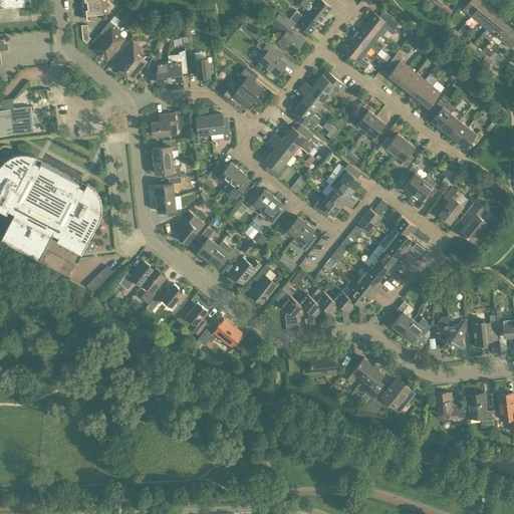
[(0,0),(0,8),(30,5),(29,0),(0,0)]
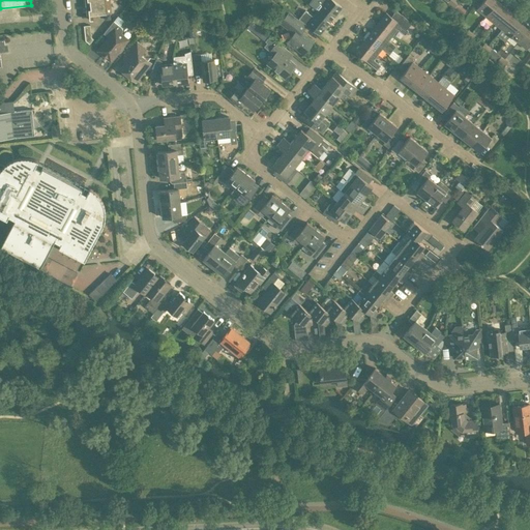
[(316,0),(322,5),(318,11),(330,21),(341,7),(332,0),(316,0)]
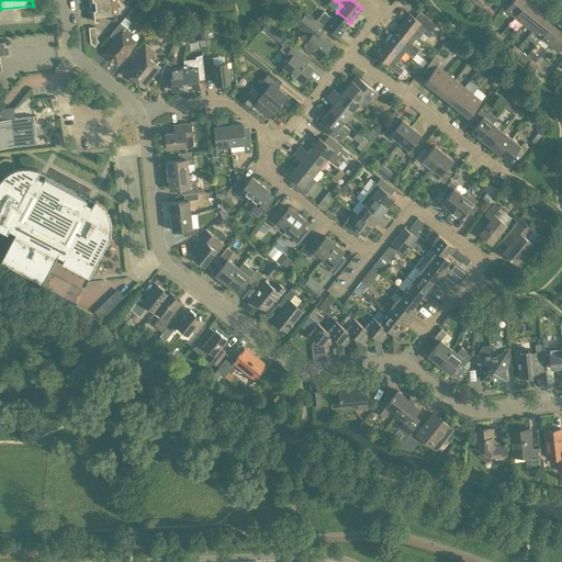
[(512,0),(505,9),(514,17),(527,0),(512,0)]
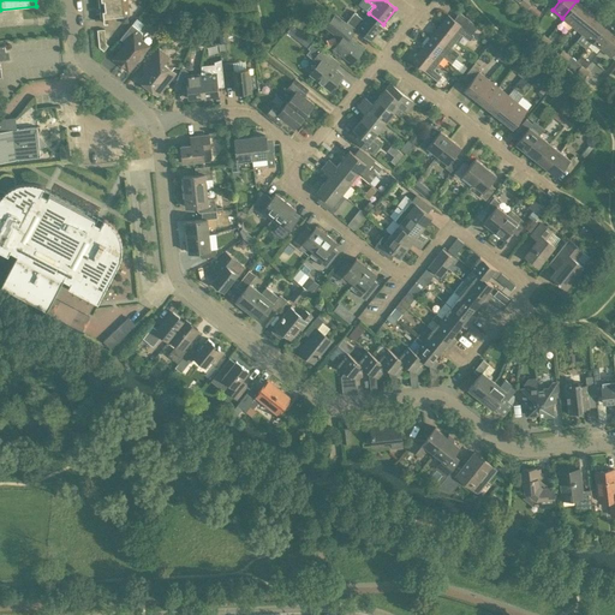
[(577,0),(562,18),(572,25),(586,7),(577,0)]
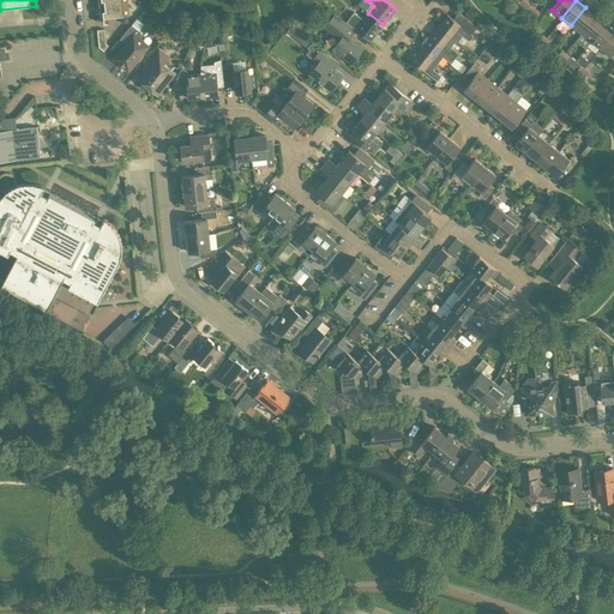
[(128,14),(127,4),(98,6),(100,17),(103,17),(103,23),(110,22),(110,16),(128,14)]
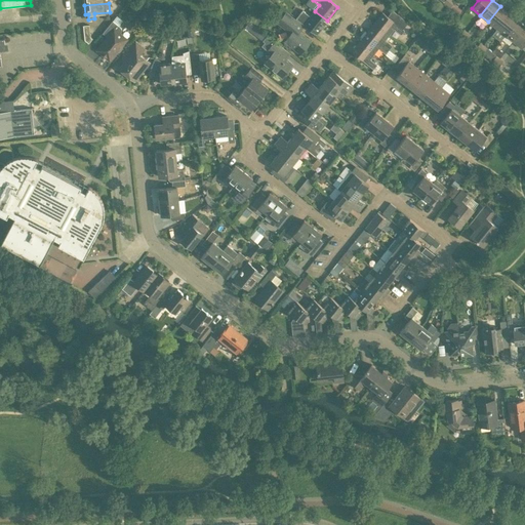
[(500,6),(488,22),(496,29),(509,13),(500,6)]
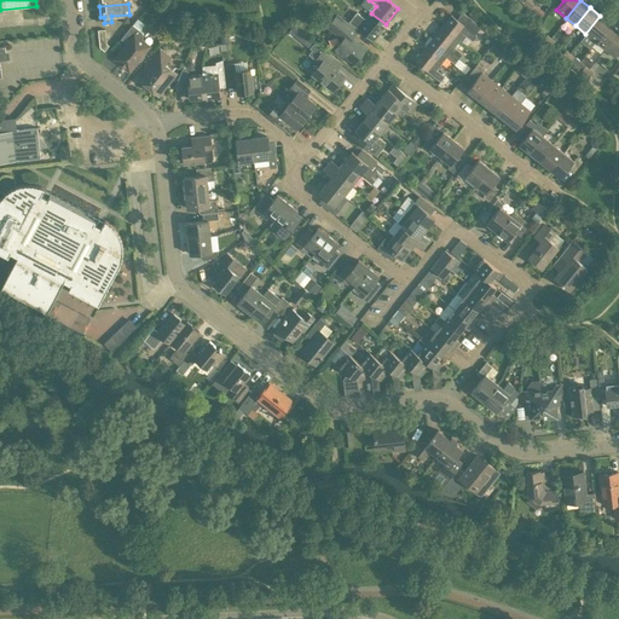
[(372,41),(386,24),(371,13),(365,19),(357,12),(348,22),(372,41)]
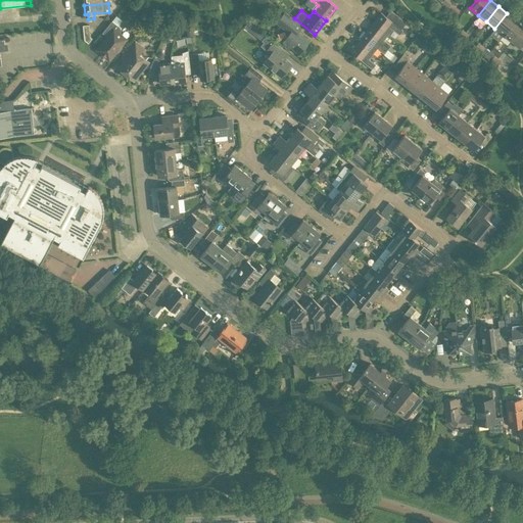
[(381,12),(373,22),(388,35),(392,29),(399,35),(402,30),(401,29),(406,22),(390,10),(385,16),(381,12)]
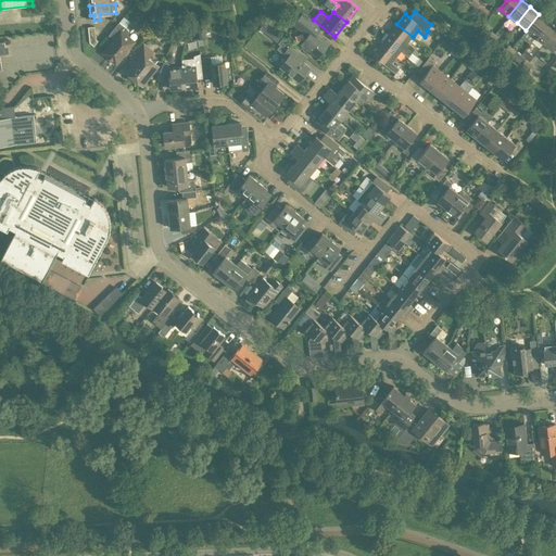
[(316,34),(320,28),(302,13),(293,24),(307,35),(301,43),(318,57),(328,43),(316,34)]
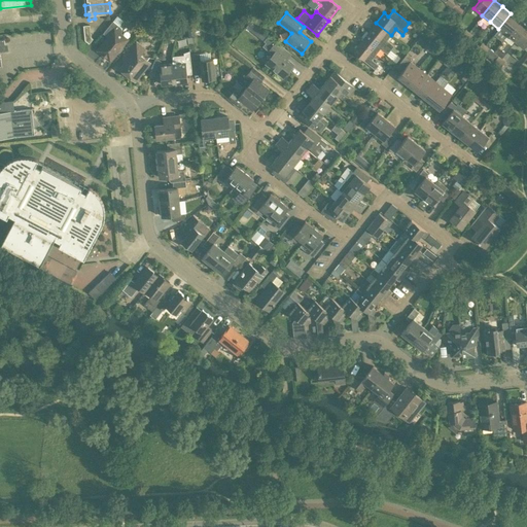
[(511,13),(498,29),(506,35),(519,20),(511,13)]
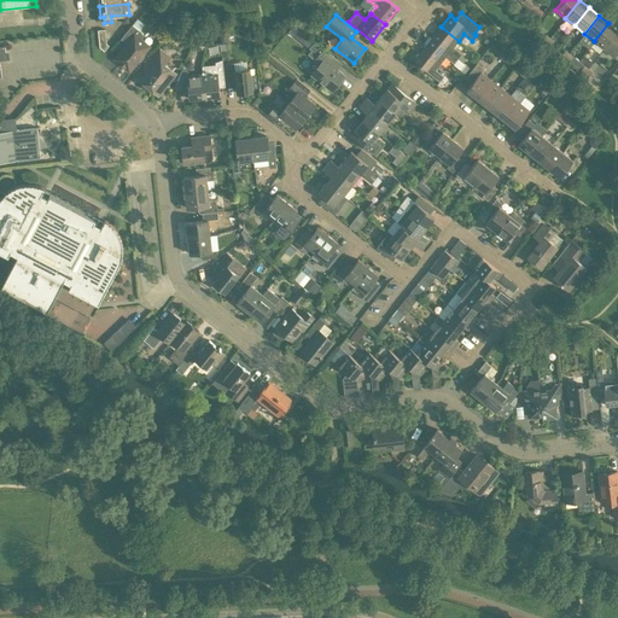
[(308,23),(301,17),(296,24),(302,29),(308,23)]
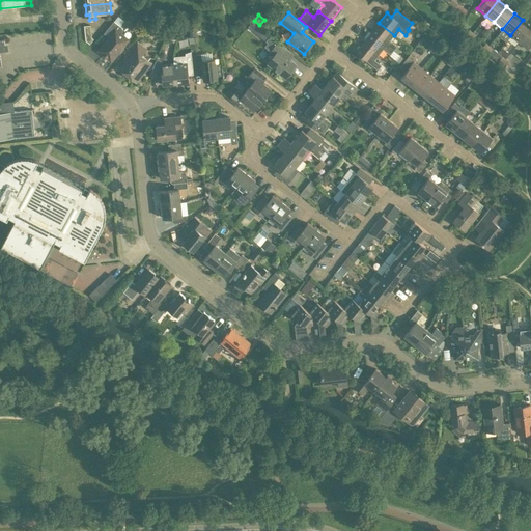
[(523,20),(510,35),(519,42),(530,26),(523,20)]
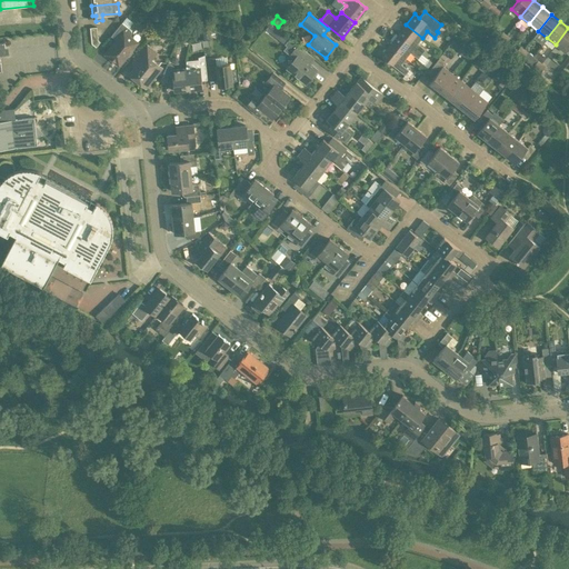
[(111,57),(110,58),(116,62),(117,62),(118,63),(121,62),(126,57),(129,56),(132,51),(131,49),(137,42),(129,36),(131,33),(130,29),(121,22),(111,36),(116,40),(106,52),(111,57)]
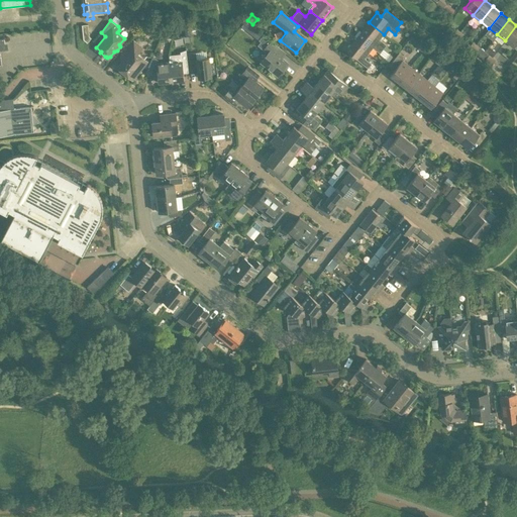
[(251,25),(246,21),(242,26),(247,30),(251,25)]
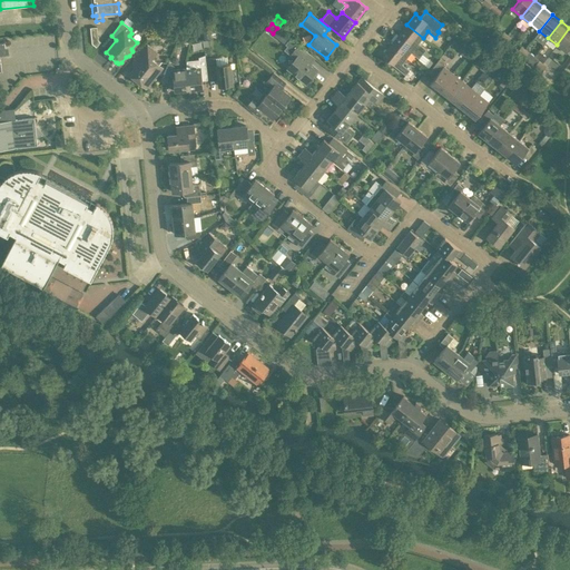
[(423,38),(406,25),(397,35),(422,53),(425,49),(419,43),(423,38)]
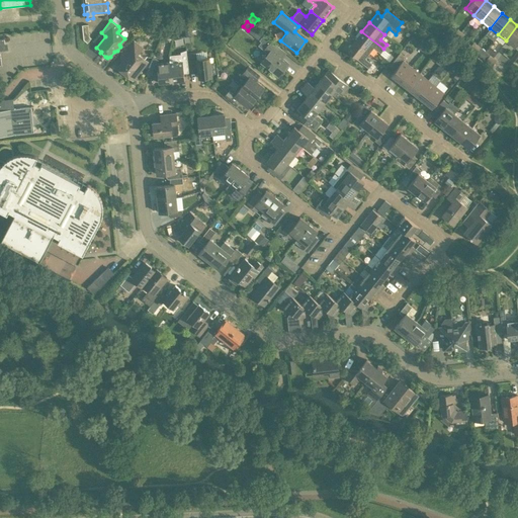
[(517,42),(517,25),(506,40),(514,48),(517,42)]
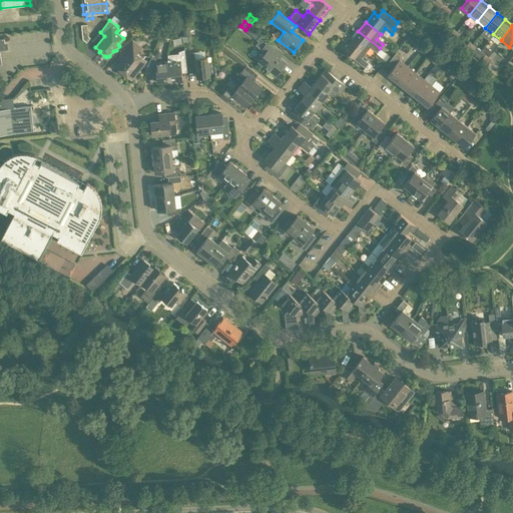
[(380,48),(358,31),(351,40),(366,52),(370,47),(382,56),(385,52),(380,48)]
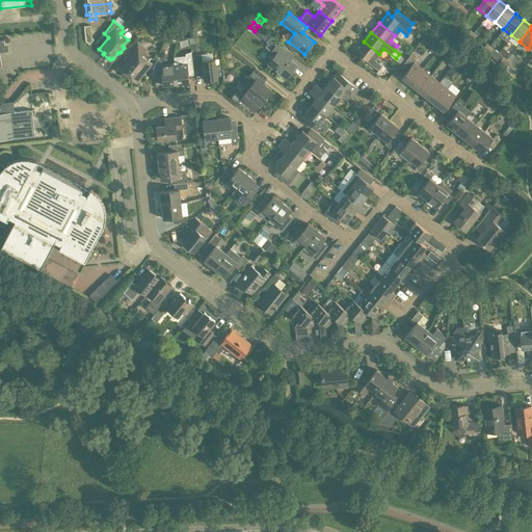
[(477,35),(473,32),(468,38),(472,42),(477,35)]
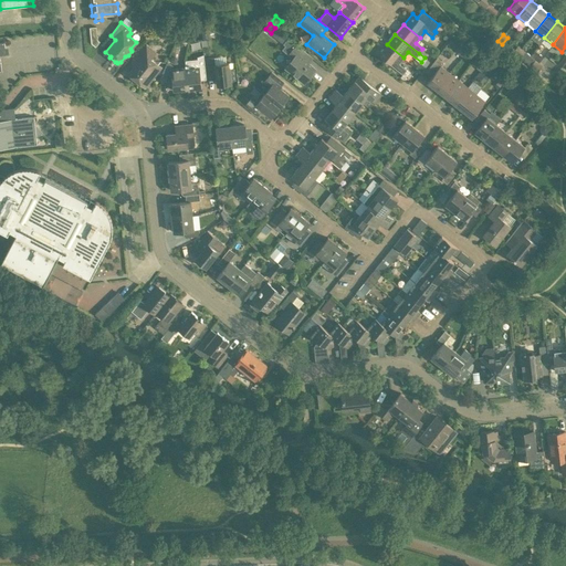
[(97,40),(97,38),(91,38),(91,43),(95,46),(100,42),(97,40)]
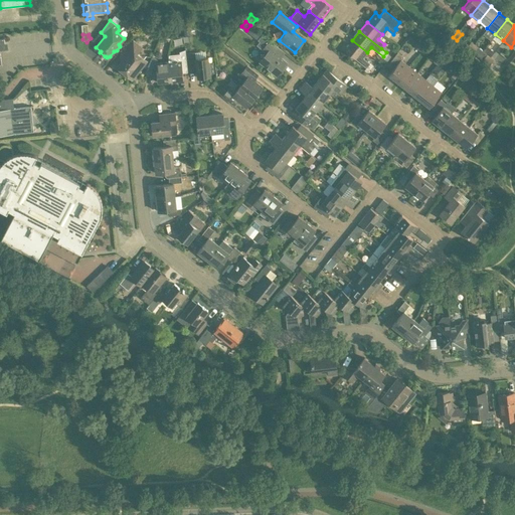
[(276,53),(280,48),(262,34),(258,39),(259,41),(256,44),(267,52),(260,61),(277,74),(287,62),(276,53)]
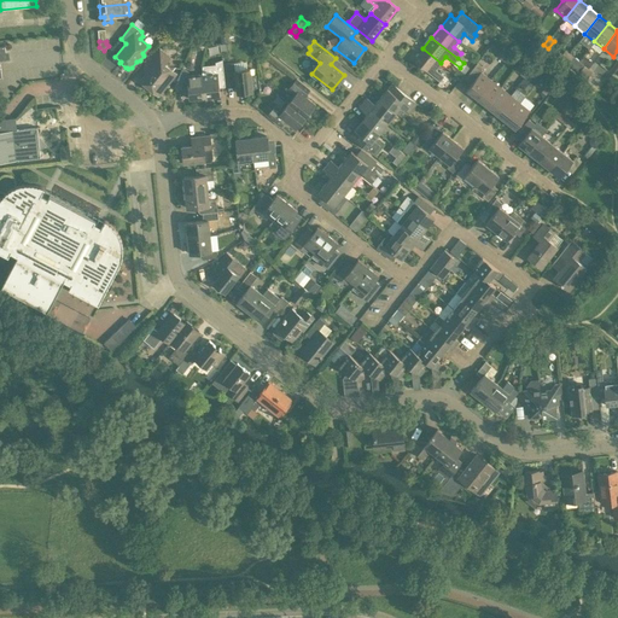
[(140,80),(155,92),(172,71),(163,64),(168,57),(157,47),(144,63),(151,68),(140,80)]
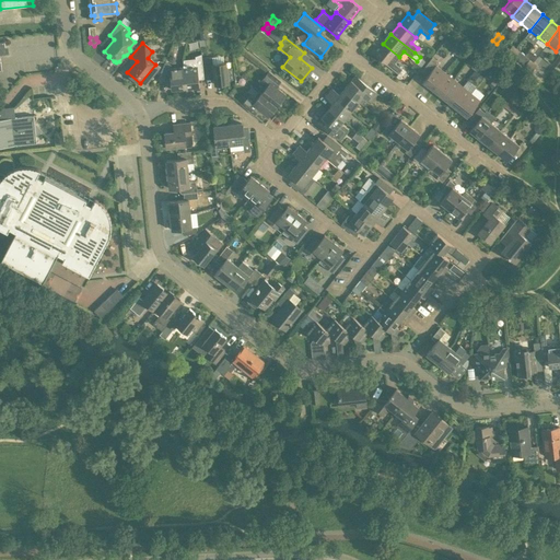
[(395,62),(399,57),(383,44),(374,55),(398,73),(401,69),(395,62)]
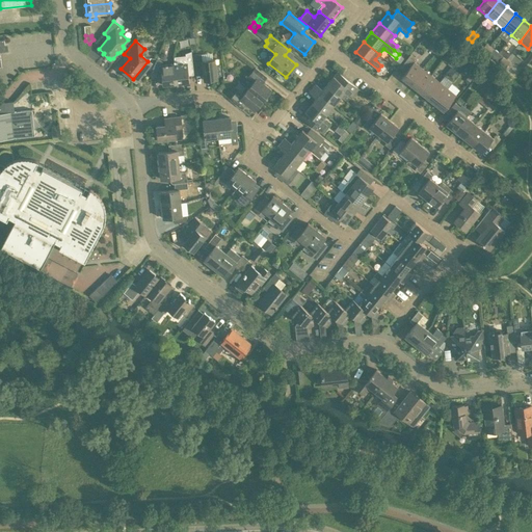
[(481,49),(484,52),(489,46),(486,43),(481,49)]
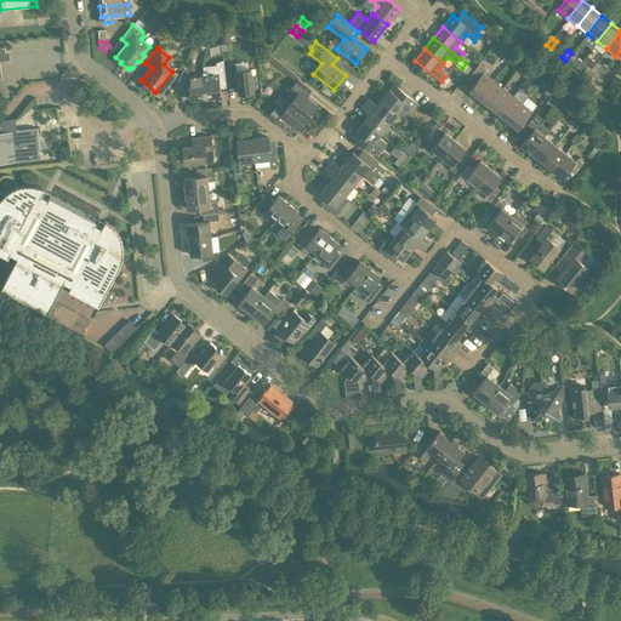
[(501,57),(506,62),(512,55),(507,51),(501,57)]
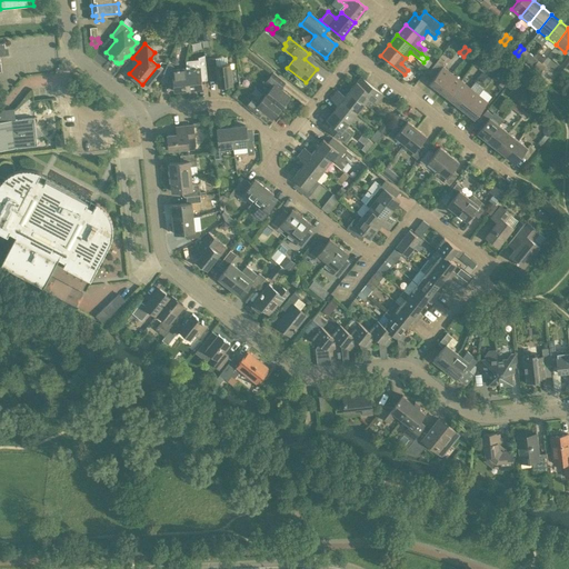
[(527,52),(523,49),(518,56),(522,58),(527,52)]
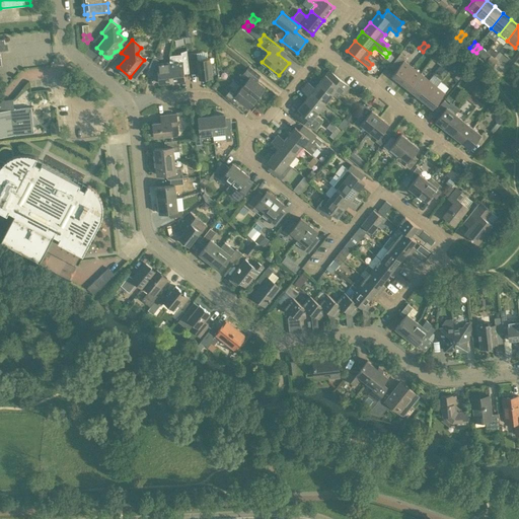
[(432,49),(428,46),(423,52),(427,55),(432,49)]
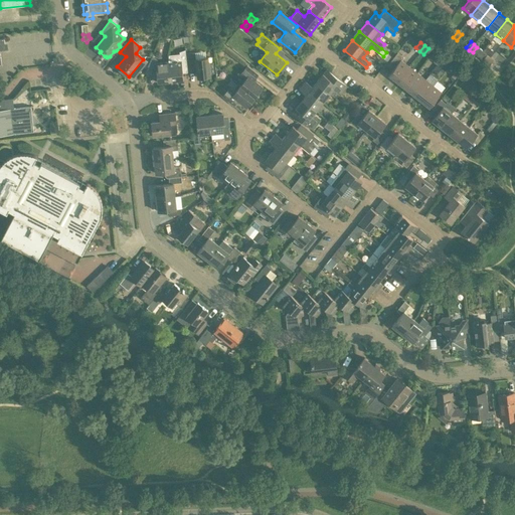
[(168,61),(170,80),(183,79),(181,65),(186,64),(185,52),(185,49),(179,51),(180,53),(168,55),(168,61)]
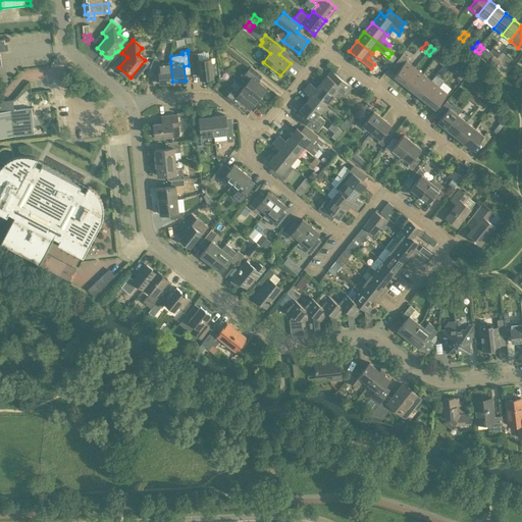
[(216,73),(215,63),(211,64),(211,57),(198,59),(198,53),(190,53),(192,68),(197,68),(197,70),(199,70),(200,79),(213,76),(212,73),(216,73)]
